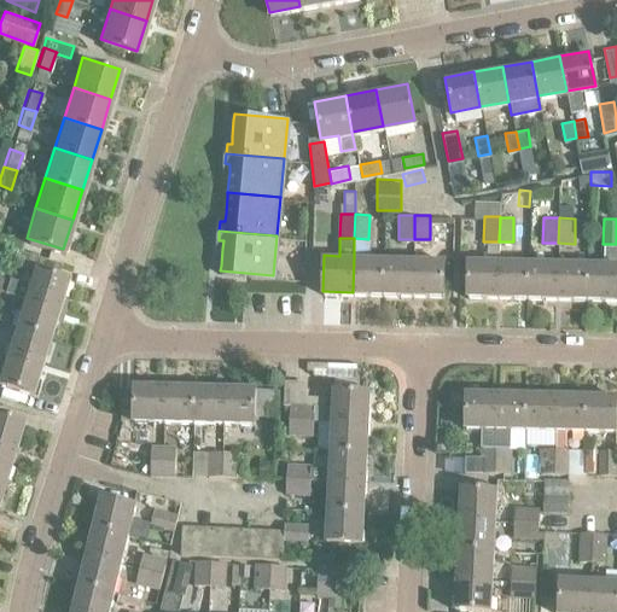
[(7,277),(3,290),(23,297),(23,295),(57,306),(67,277),(56,273),(59,262),(30,252),(25,263),(33,266),(27,283),(7,277)]
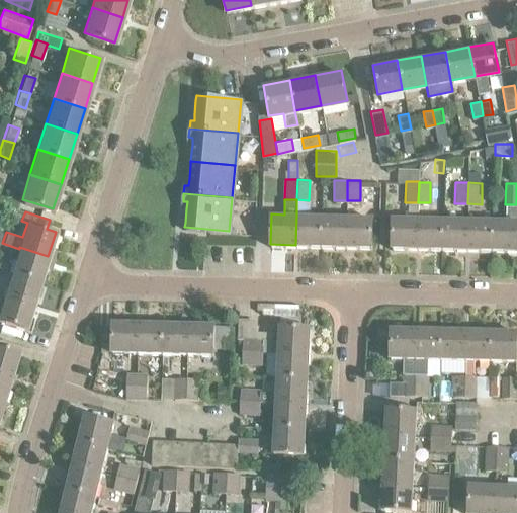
[(309,215),(296,215),(295,245),(321,245),(321,215),(309,215)]
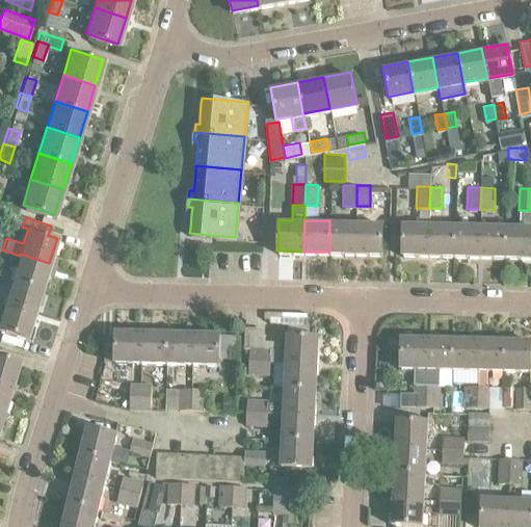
[(329,220),(329,252),(354,253),(355,221),(329,220)]
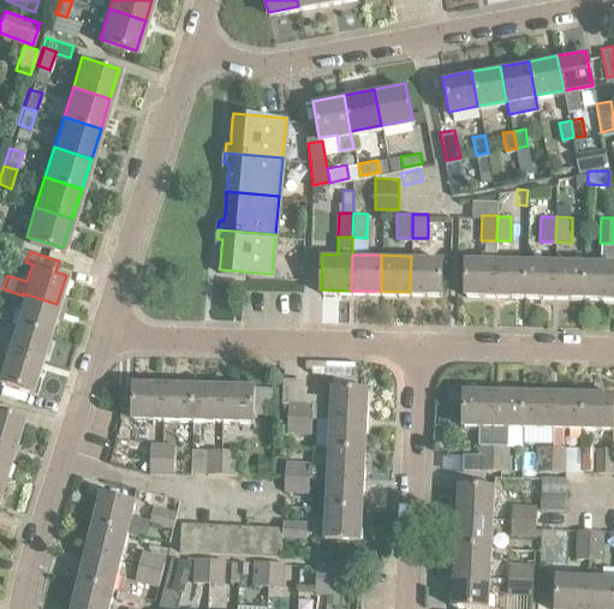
[(411,256),(410,292),(440,292),(441,256),(411,256)]
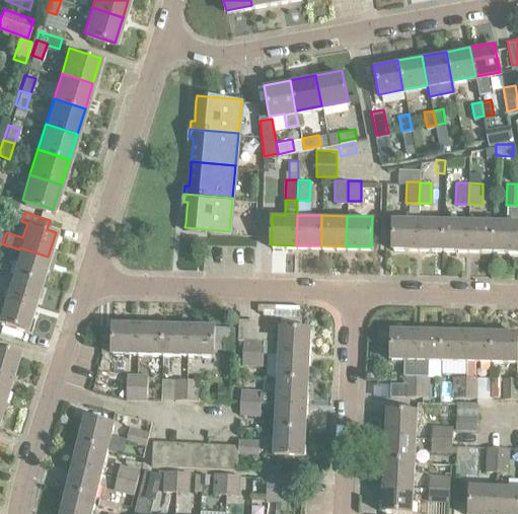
[(419,217),(409,217),(393,217),(392,246),(418,247),(419,217)]
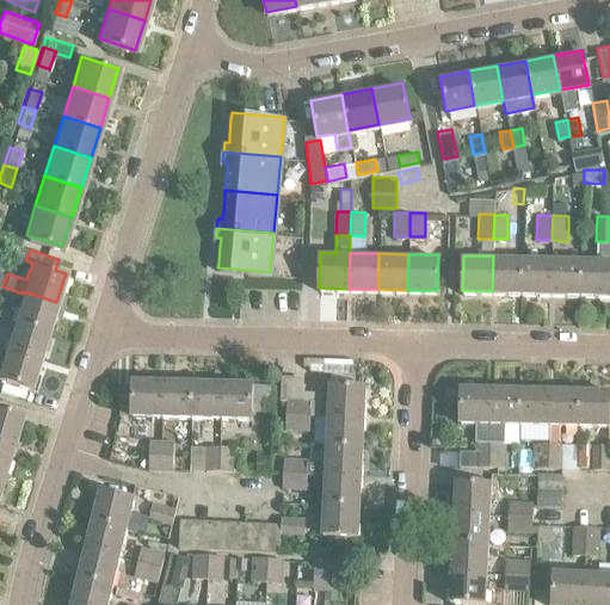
[(506,255),(493,255),(492,291),(522,292),(523,257),(506,255)]
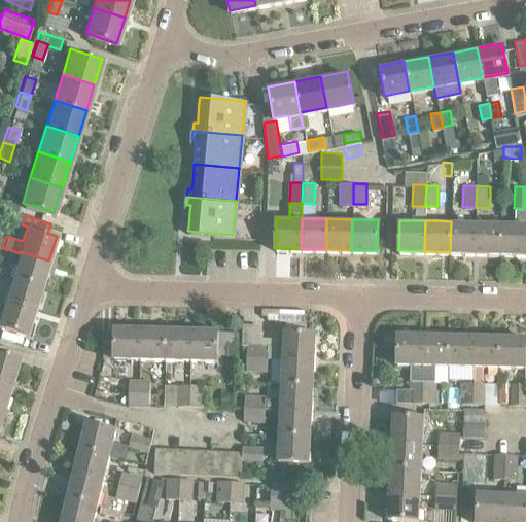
[(241,222),(242,245),(259,244),(258,221),(241,222)]
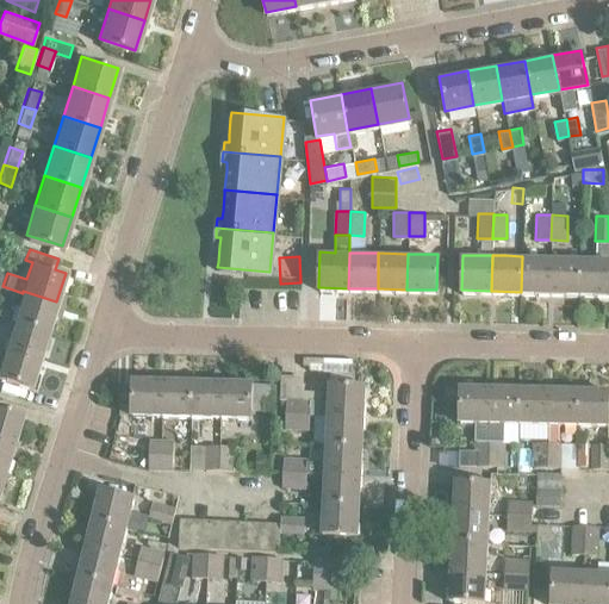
[(552,256),(522,256),(521,292),(551,292),(552,256)]
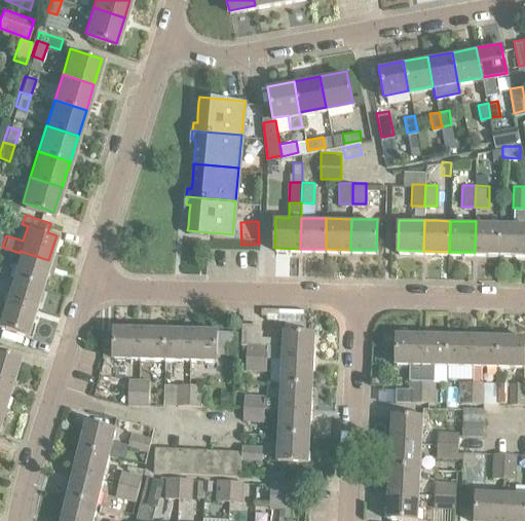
[(476,221),(475,252),(500,253),(501,222),(476,221)]
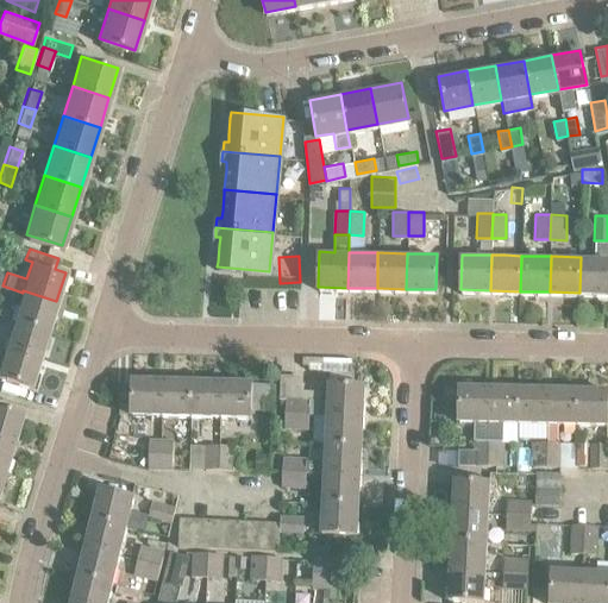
[(607,257),(595,257),(581,257),(580,293),(607,293),(607,257)]
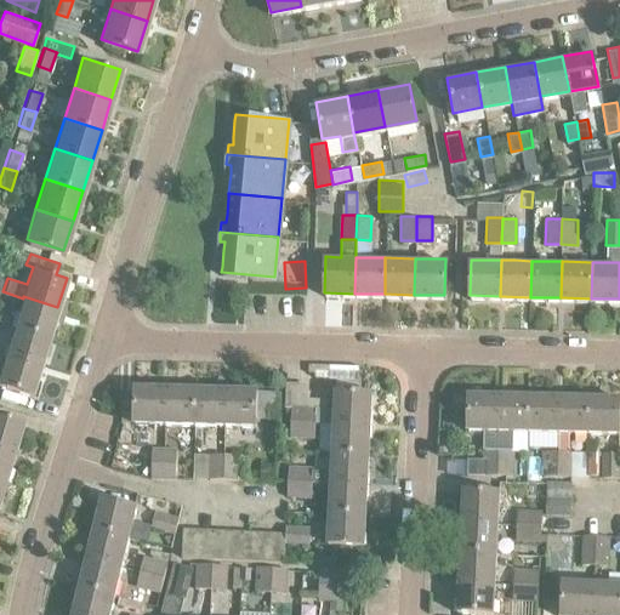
[(23,296),(20,311),(15,325),(49,336),(57,307),(23,296)]
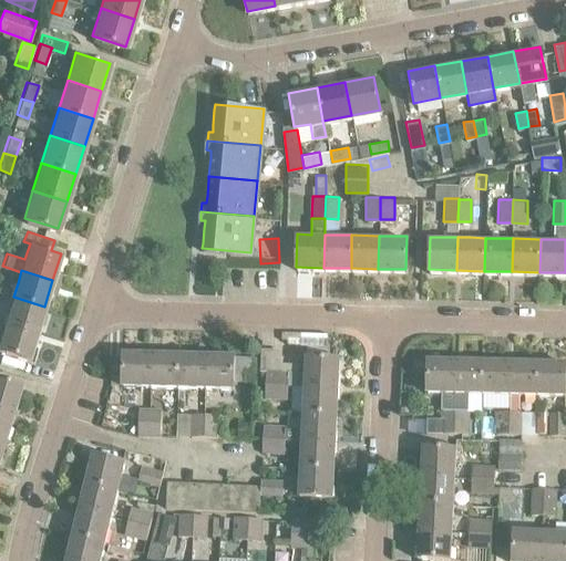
[(350,272),(300,270),(299,284),(349,287),(350,272)]
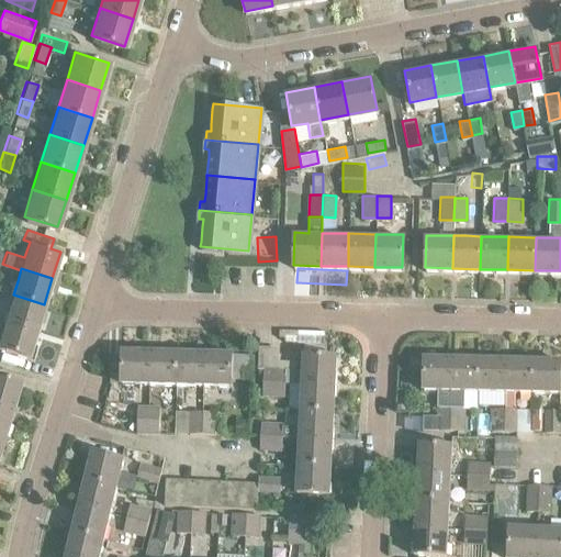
[(44,304),(13,294),(4,321),(35,331),(44,304)]
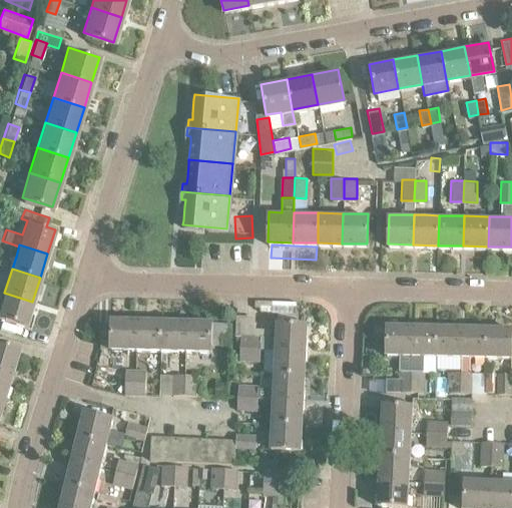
[(0,304),(0,317),(2,318),(24,325),(32,302),(4,293),(0,291),(0,304)]
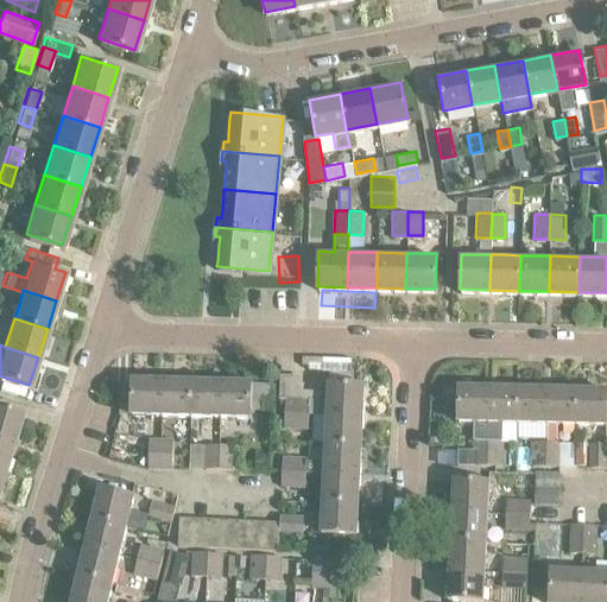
[(160,412),(160,376),(131,375),(131,412),(160,412)]
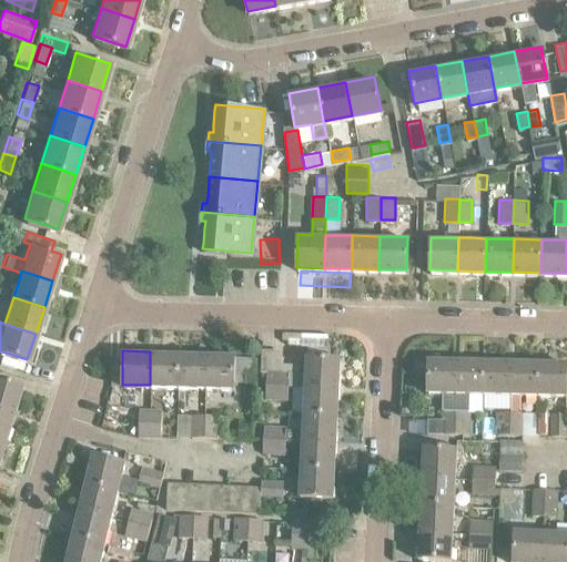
[(150,351),(150,385),(176,386),(178,351),(150,351)]
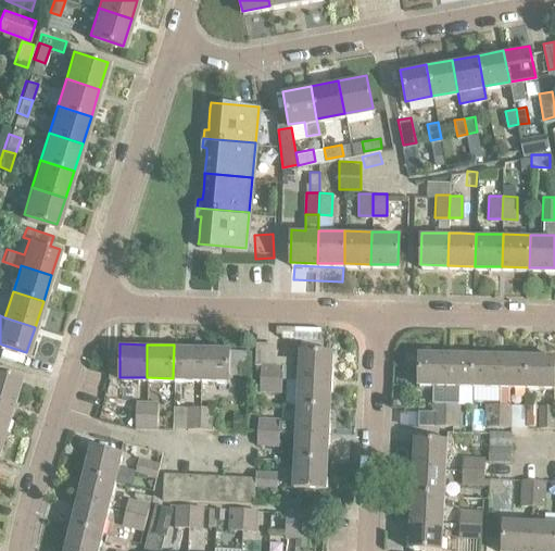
[(174,345),(173,378),(200,378),(201,346),(174,345)]
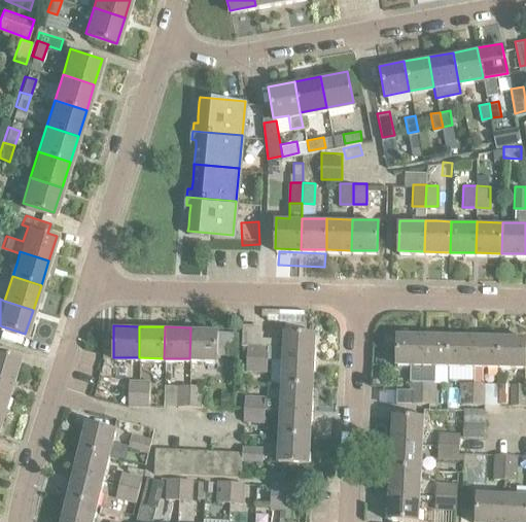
[(216,327),(190,327),(189,358),(215,359),(216,327)]
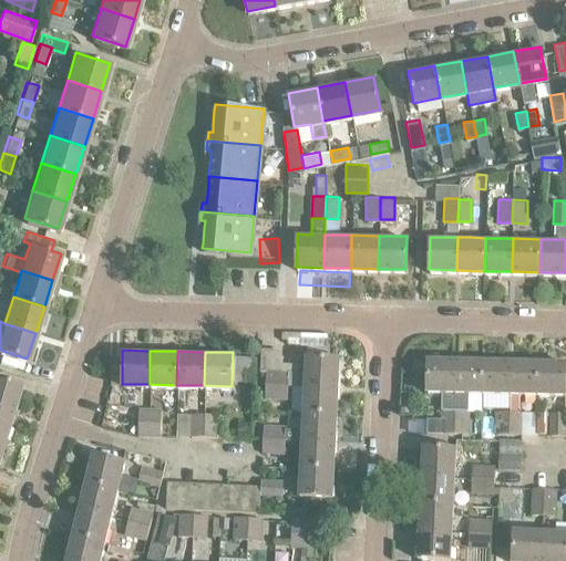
[(288,369),(287,383),(304,383),(338,384),(339,356),(326,356),(305,355),(304,370),(297,369),(288,369)]
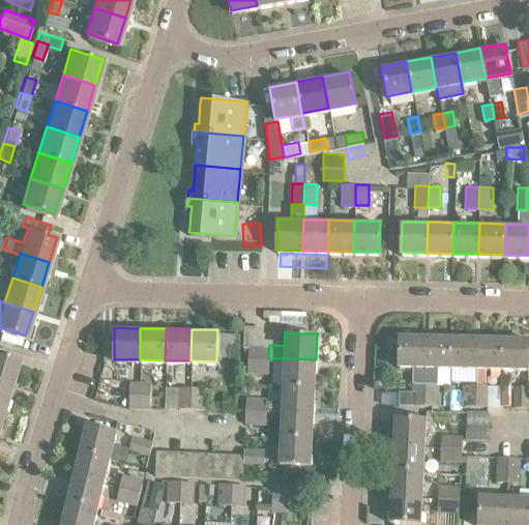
[(425,367),(427,334),(401,333),(400,366),(413,366),(413,382),(425,382),(425,367)]
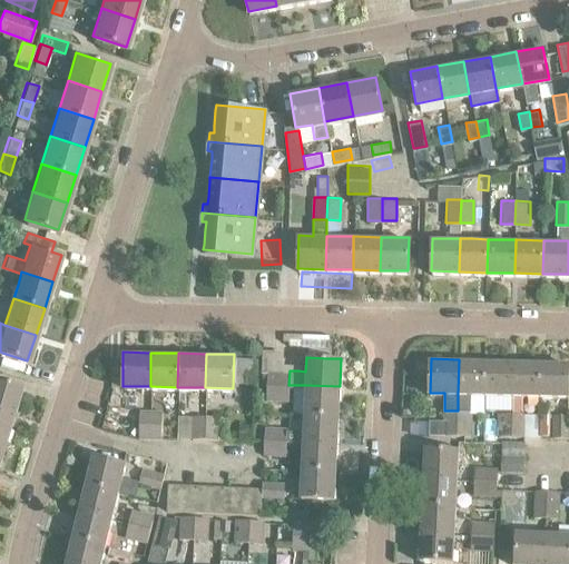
[(459,359),(458,394),(486,394),(487,360),(459,359)]
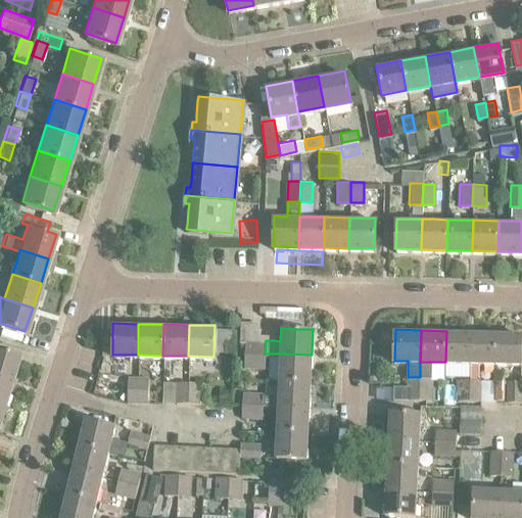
[(446,331),(445,362),(471,363),(472,331),(446,331)]
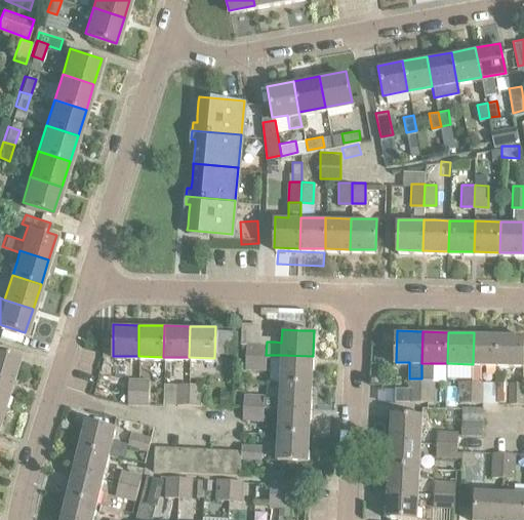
[(474,332),(473,364),(498,365),(499,333),(474,332)]
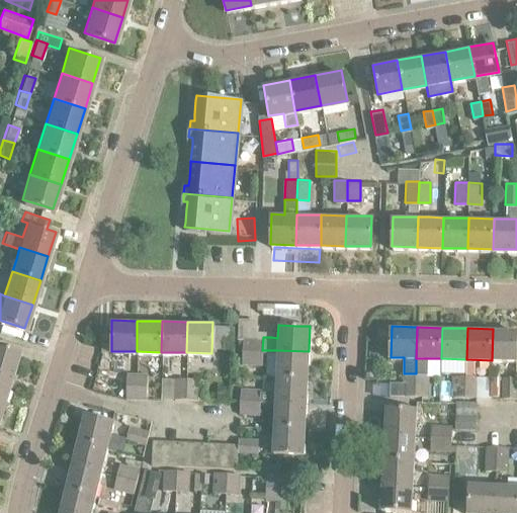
[(516,329),(493,329),(492,360),(516,360),(516,329)]
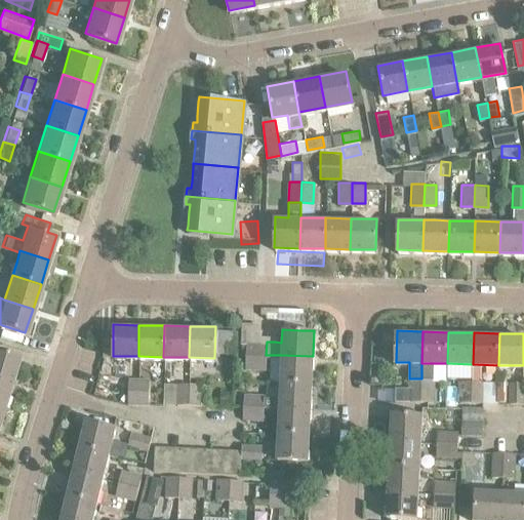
[(260,342),(246,341),(246,354),(266,355),(267,342),(260,342)]
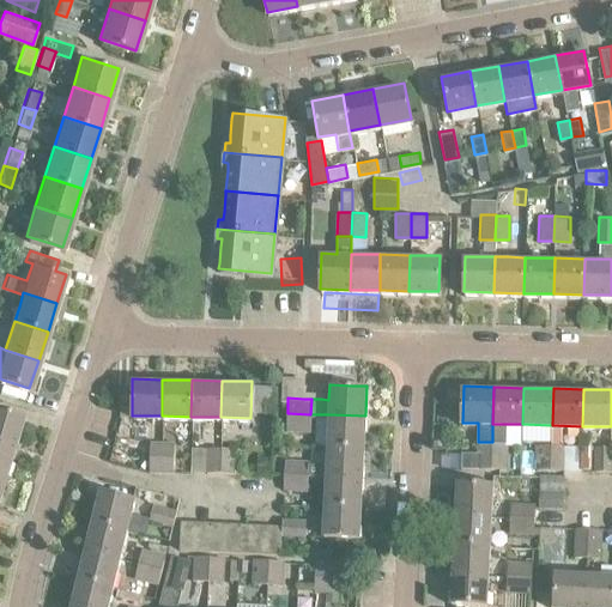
[(0,441),(12,444),(20,417),(0,410),(0,441)]
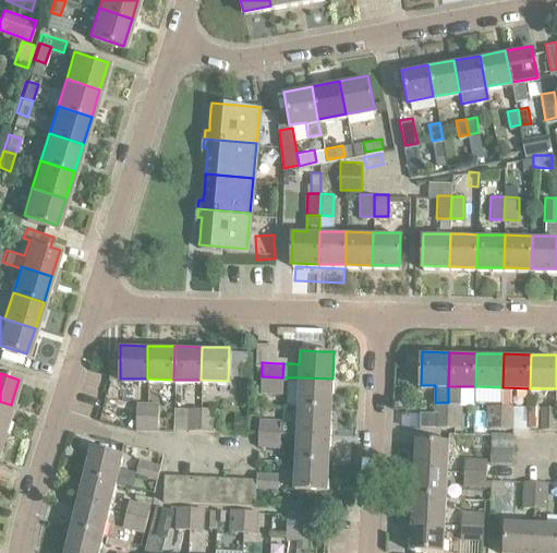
[(282,377),(262,376),(261,389),(282,391),(282,377)]
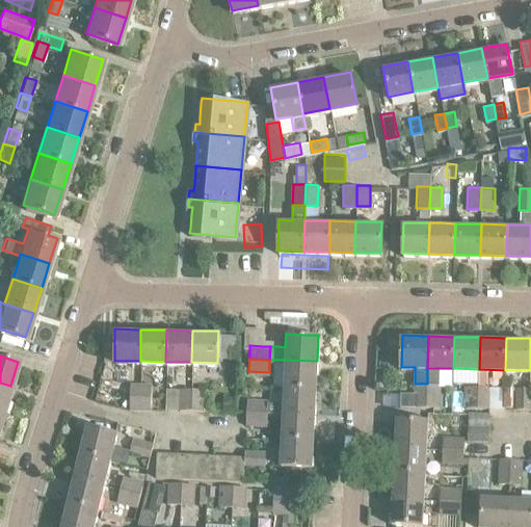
[(285,360),(284,386),(316,387),(317,361),(285,360)]
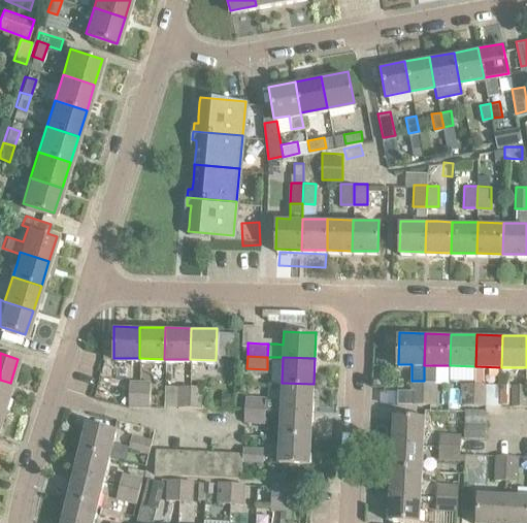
[(233,386),(267,386),(268,372),(234,371),(233,386)]
